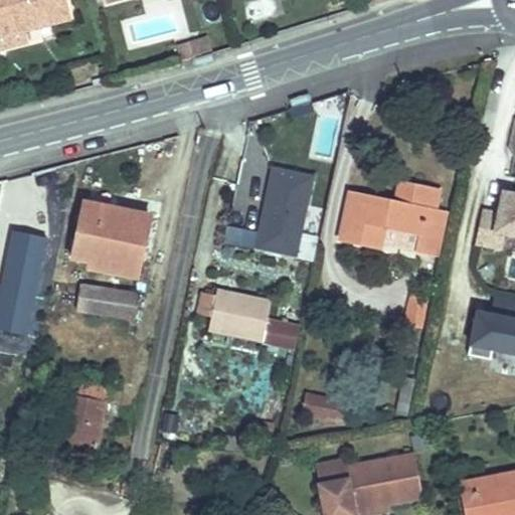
[(0,0),(0,28),(72,9),(69,0),(0,0)]
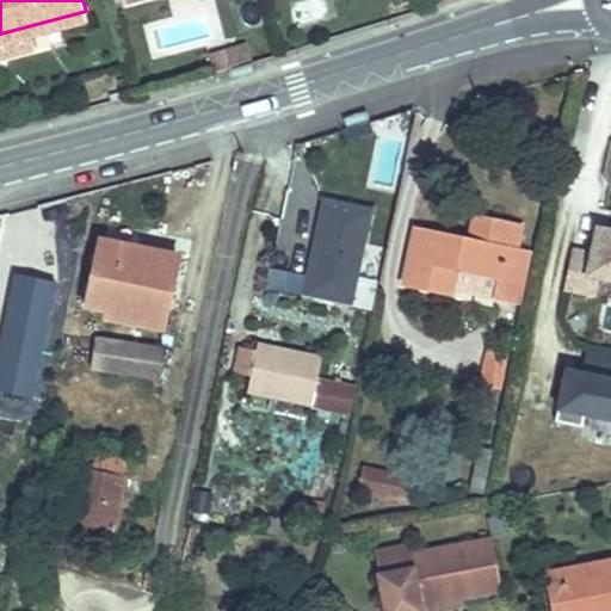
[(372,204),(325,195),(306,296),(353,304),(372,204)]
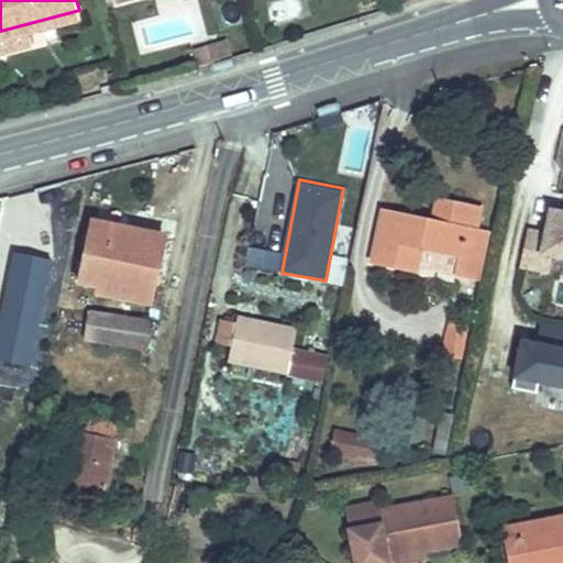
[(562,200),(554,199),(548,231),(529,227),(520,269),(550,276),(554,254),(562,255),(562,200)]
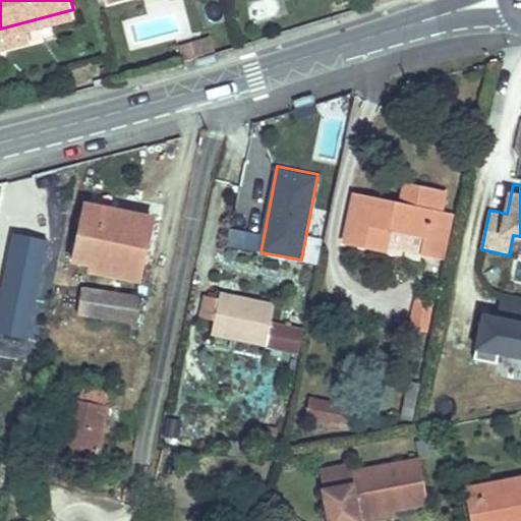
[(433,262),(441,222),(430,220),(436,197),(395,188),(390,211),(344,201),(335,246),(375,254),(380,235),(414,242),(411,257),(433,262)]
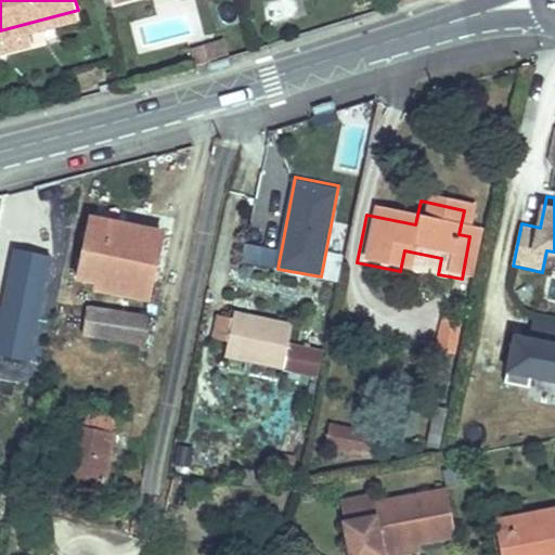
[(130,222),(89,214),(79,258),(95,262),(91,285),(130,293),(131,287),(145,291),(158,235),(129,229),(130,222)]
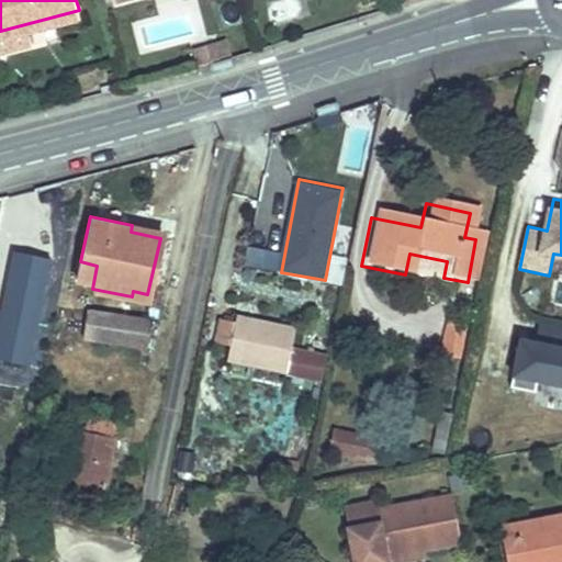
[(12,251),(0,310),(0,364),(30,371),(52,259),(12,251)]
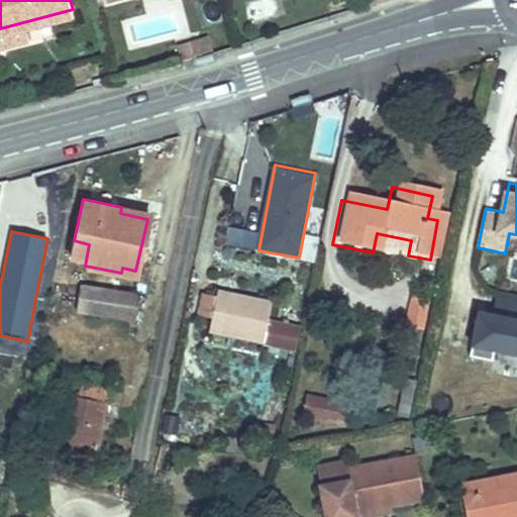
[(132,317),(136,293),(78,284),(74,308),(132,317)]
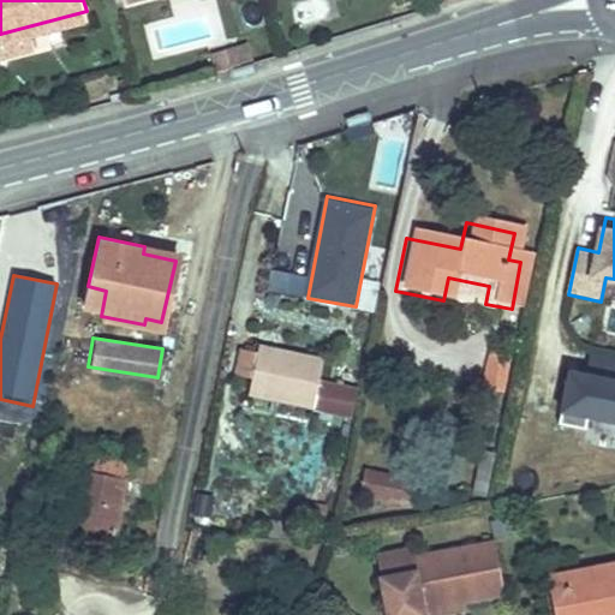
[(248,347),(239,394),(304,408),(310,380),(312,362),(248,347)]
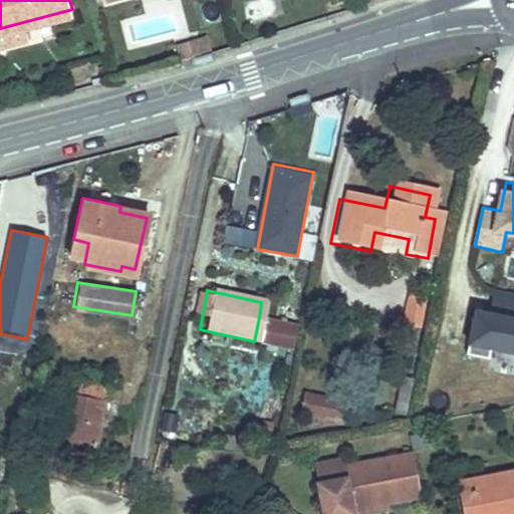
[(409,294),(404,321),(422,324),(427,298),(409,294)]
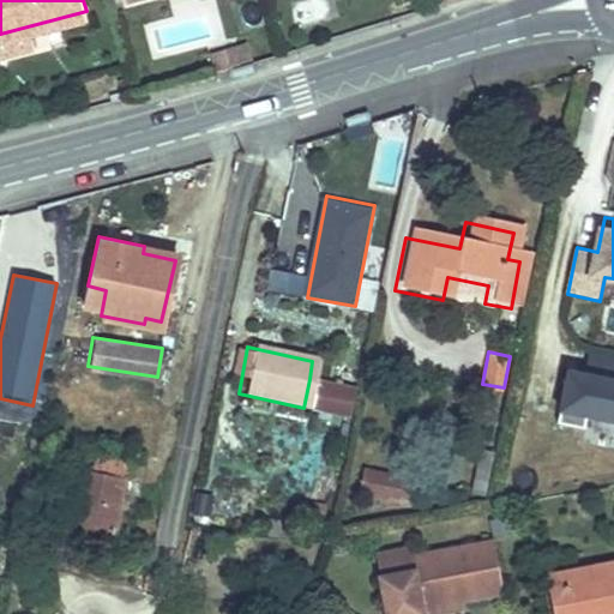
[(613,371),(569,362),(559,407),(613,417),(613,371)]
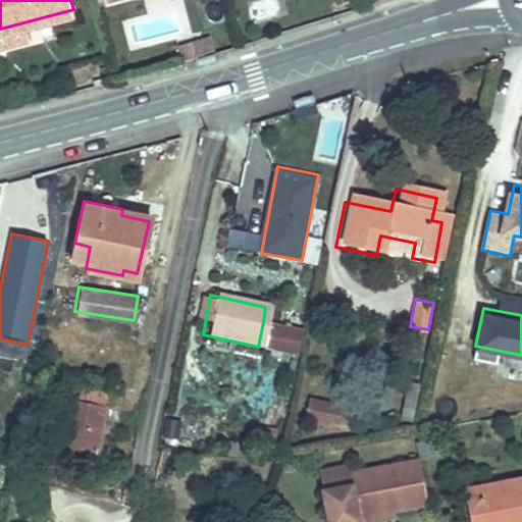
[(302,329),(263,322),(258,347),(298,353),(302,329)]
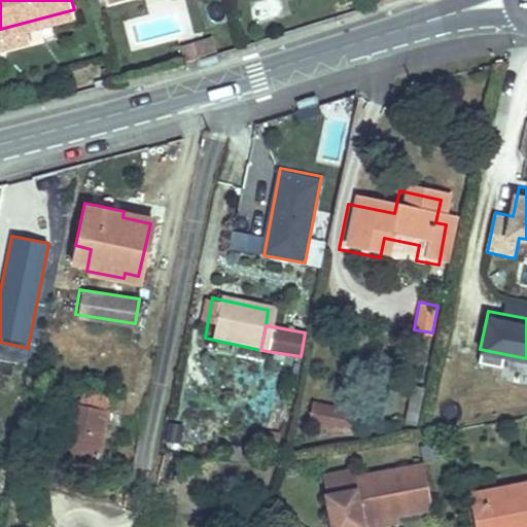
[(109,394),(70,386),(57,454),(94,462),(109,394)]
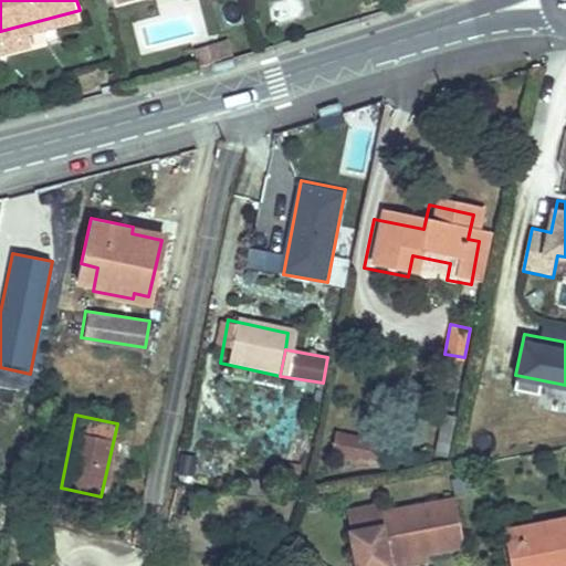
[(379,440),(335,428),(327,456),(371,468),(379,440)]
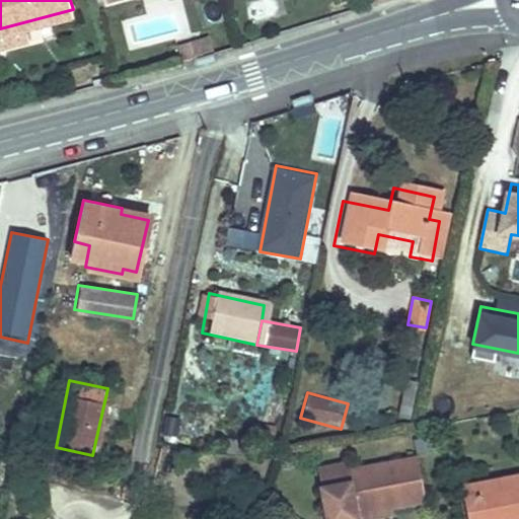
[(342,492),(312,497),(315,518),(372,518),(381,518),(415,513),(410,469),(340,480),(342,492)]
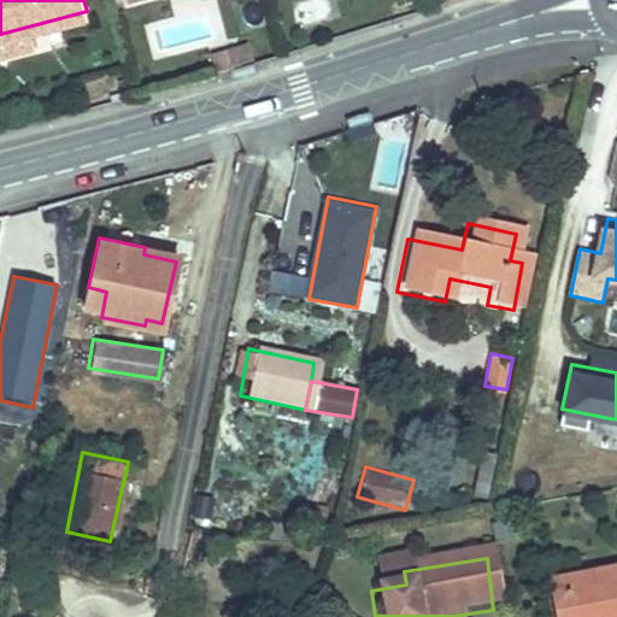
[(403,562),(368,566),(371,591),(406,585),(404,571),(403,562)]
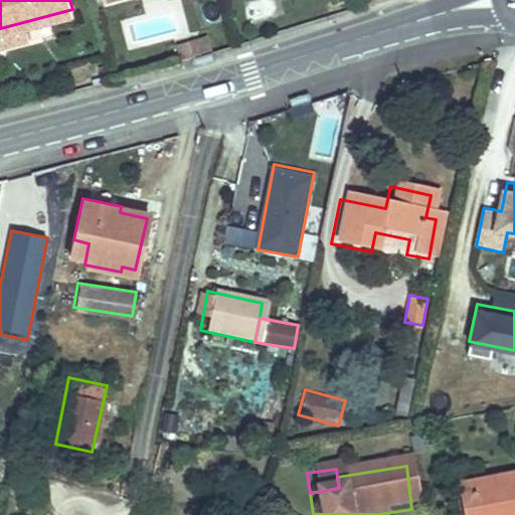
[(514,514),(514,484),(449,495),(452,514),(514,514)]
